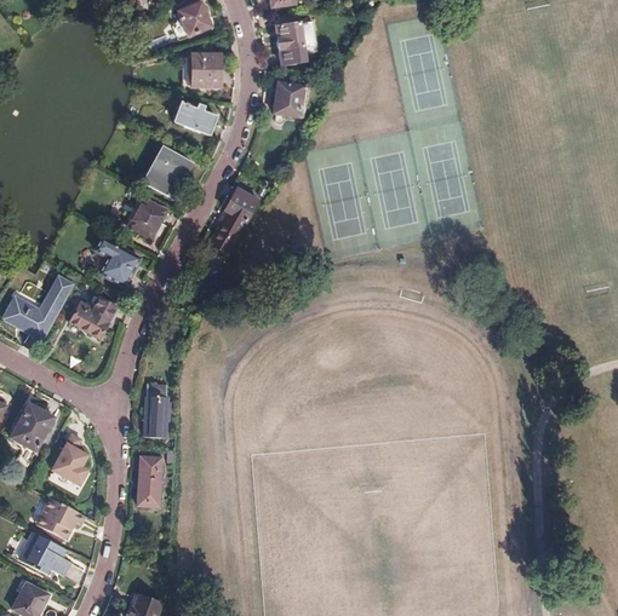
[(200,0),(177,11),(188,35),(211,26),(200,0)]
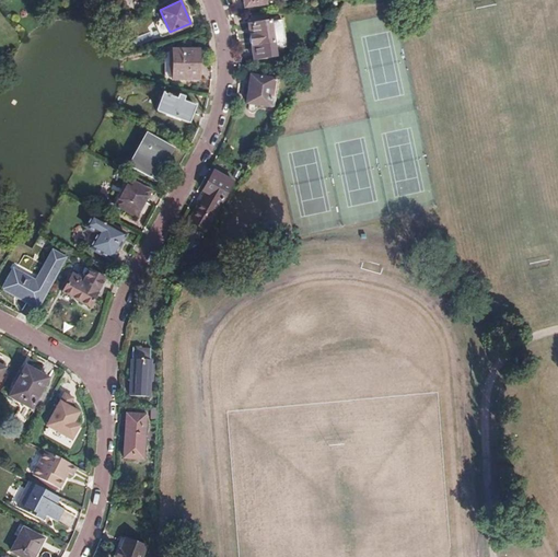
[(283,18),(248,22),(252,44),(274,42),(274,46),(287,44),(283,18)]
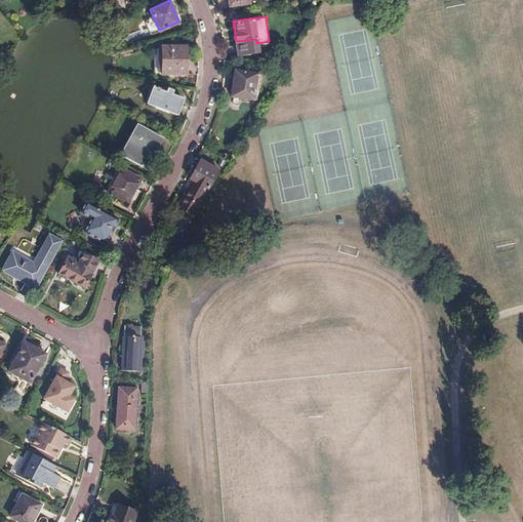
[(161,46),(161,72),(161,73),(187,73),(187,44),(161,44),(161,46)]
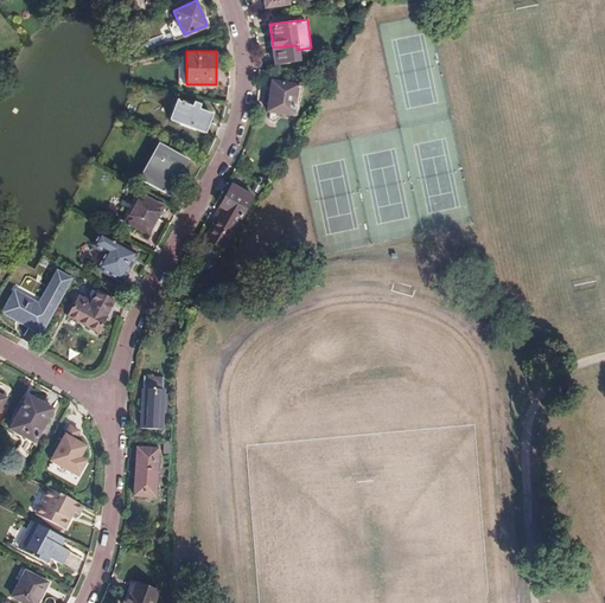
[(272,81),(267,110),(269,110),(268,115),(268,116),(269,119),(271,120),(272,120),(273,120),(274,120),(275,120),(276,119),(278,117),(278,116),(279,111),(295,114),(297,104),(294,104),(297,84),(272,81)]
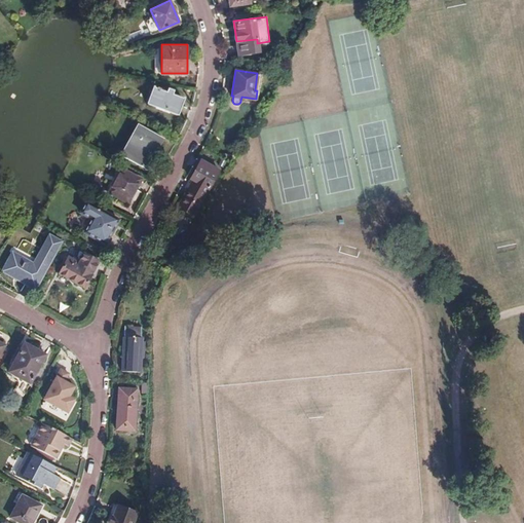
[(171,99),(174,92),(175,89),(167,86),(166,90),(161,88),(162,86),(157,84),(157,86),(155,85),(148,103),(177,114),(181,102),(171,99)]
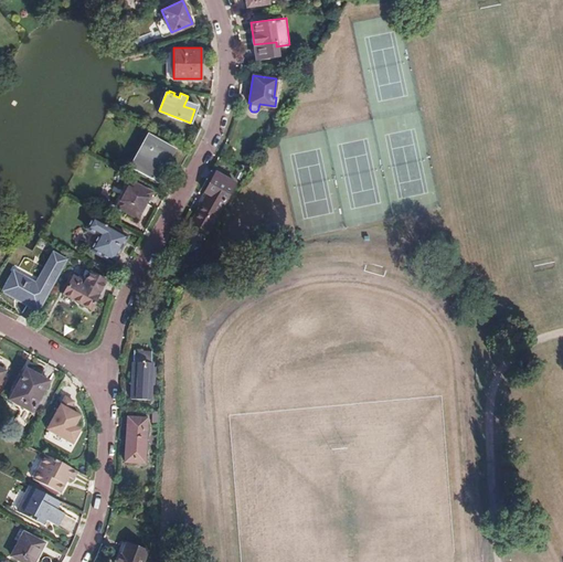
[(198,104),(187,99),(183,106),(194,109),(198,104)]
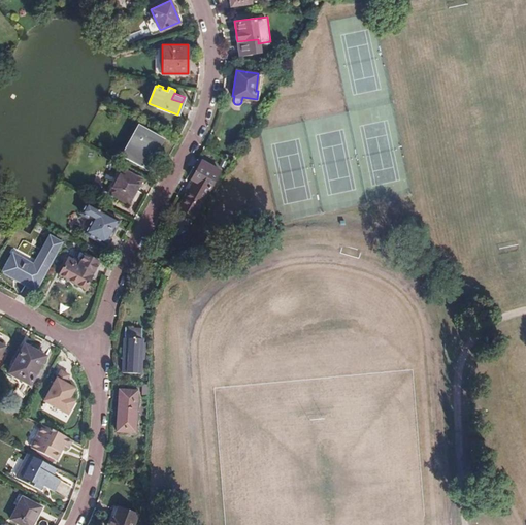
[(117,151),(121,154),(138,123),(134,121),(117,151)]
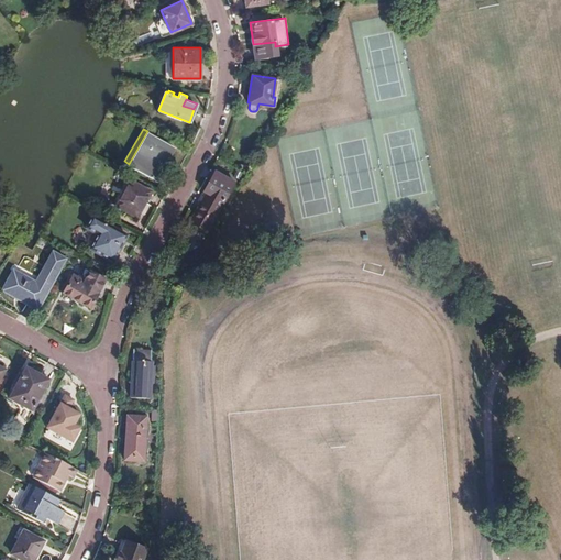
[(147,131),(129,164),(156,179),(174,146),(147,131)]
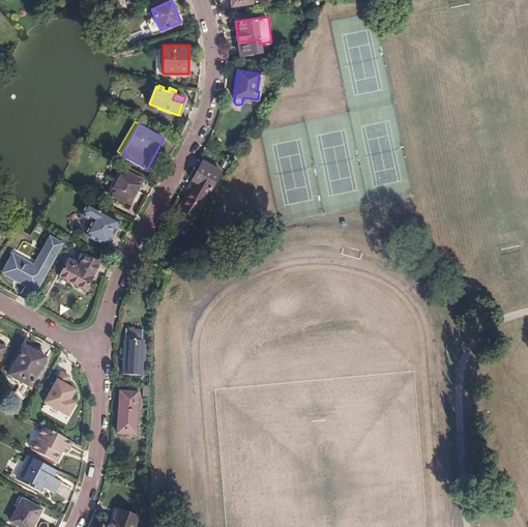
[(188,186),(178,206),(195,214),(205,196),(201,194),(206,184),(210,186),(220,169),(201,158),(192,176),(195,178),(189,187),(188,186)]
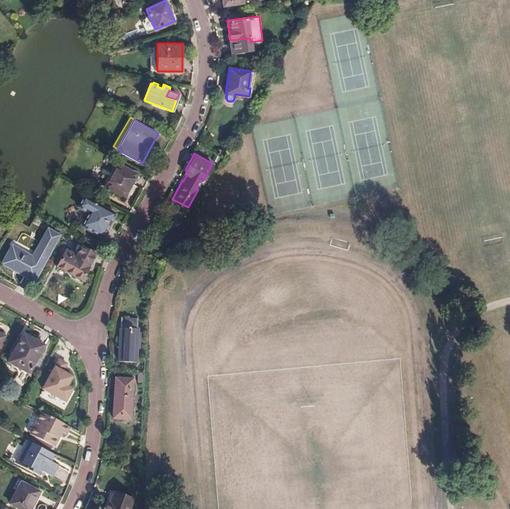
[(112,172),(105,184),(124,195),(136,172),(113,160),(108,170),(112,172)]
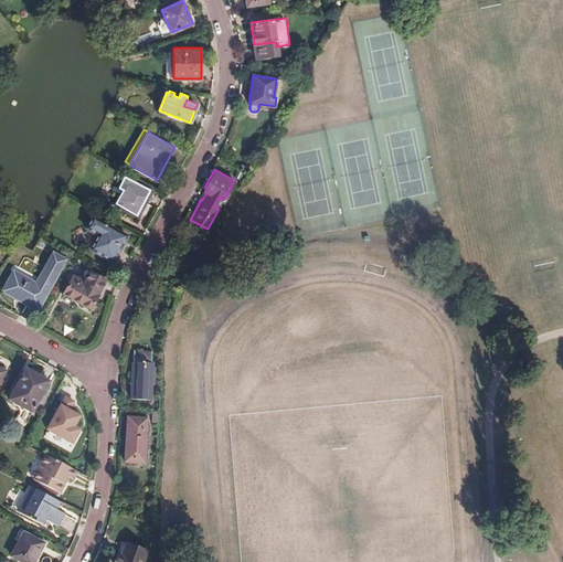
[(112,201),(116,203),(124,190),(119,188),(112,201)]
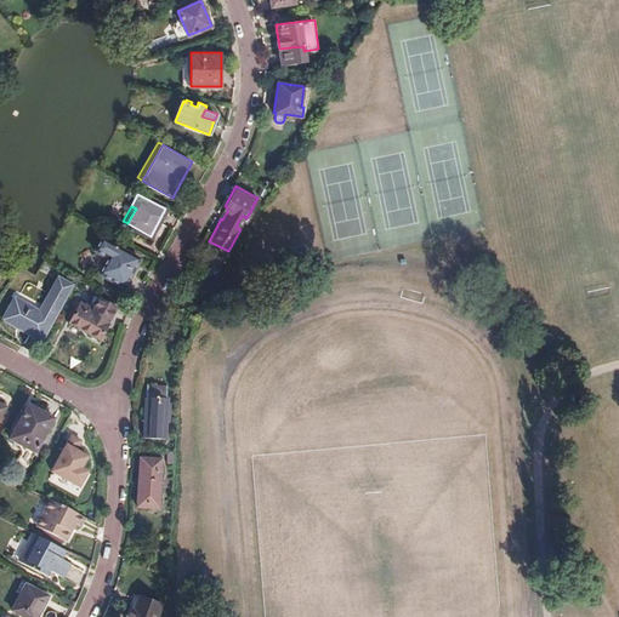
[(101,253),(92,269),(123,285),(130,273),(138,258),(102,238),(95,250),(101,253)]
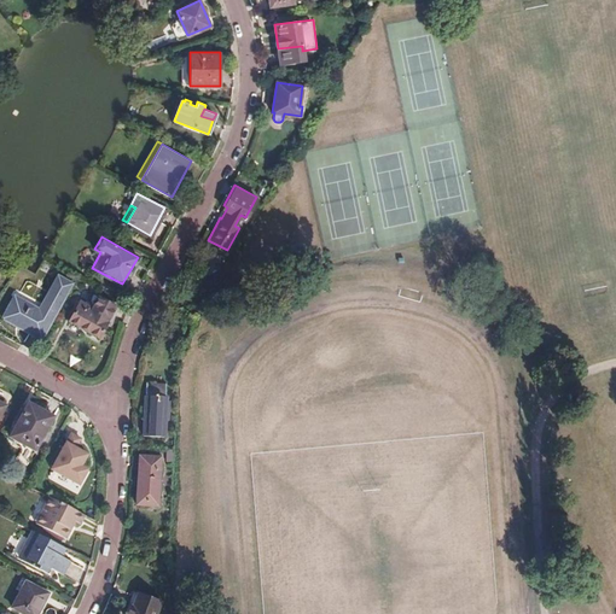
[(86,264),(92,268),(100,252),(94,249),(86,264)]
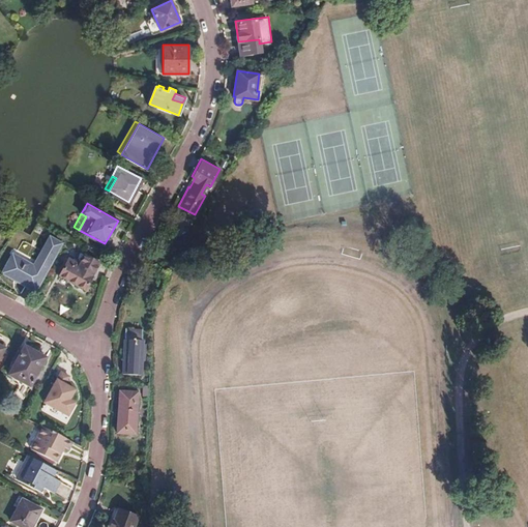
[(41,279),(61,243),(56,240),(60,235),(56,232),(53,238),(50,236),(32,267),(20,261),(22,258),(12,253),(1,272),(24,284),(26,280),(36,286),(41,279)]
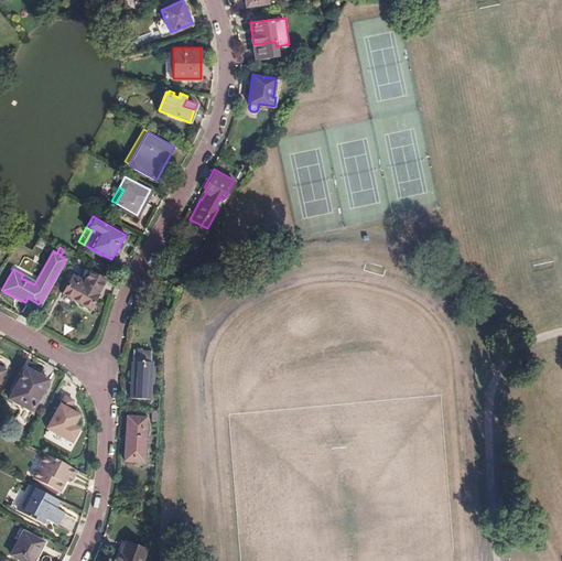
[(118,248),(111,259),(115,261),(122,249),(118,248)]
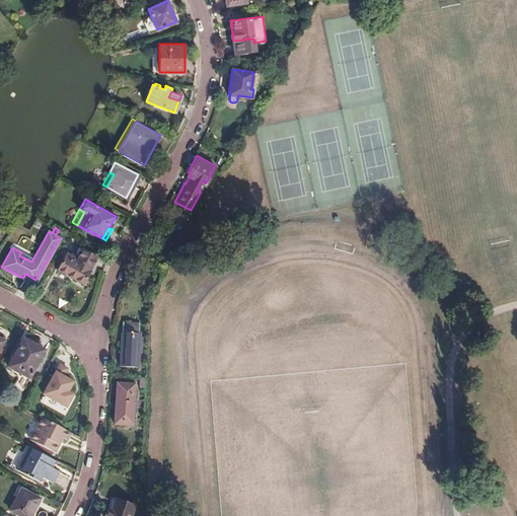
[(67,251),(58,268),(82,281),(96,255),(82,247),(76,256),(67,251)]
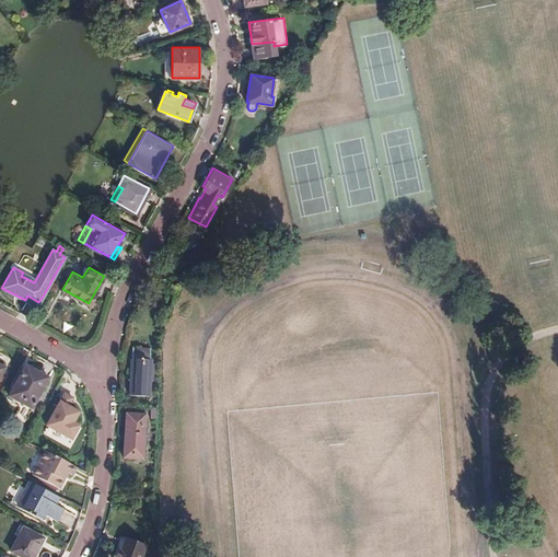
[(27,296),(25,300),(36,306),(38,302),(27,296)]
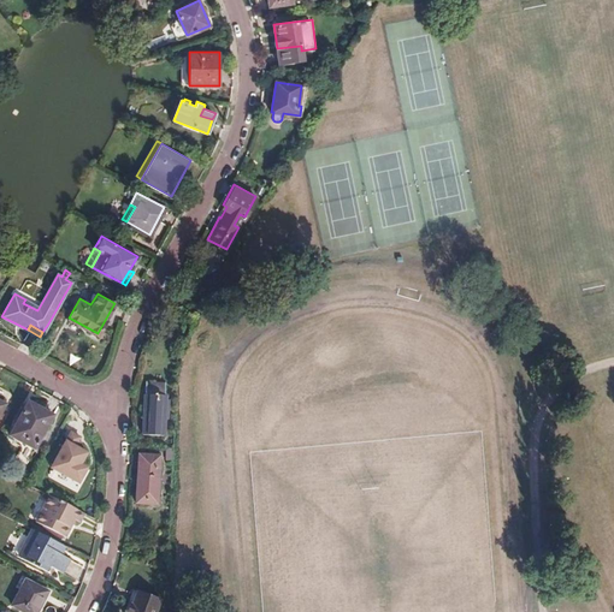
[(146,378),(142,431),(164,433),(166,392),(164,392),(165,379),(146,378)]
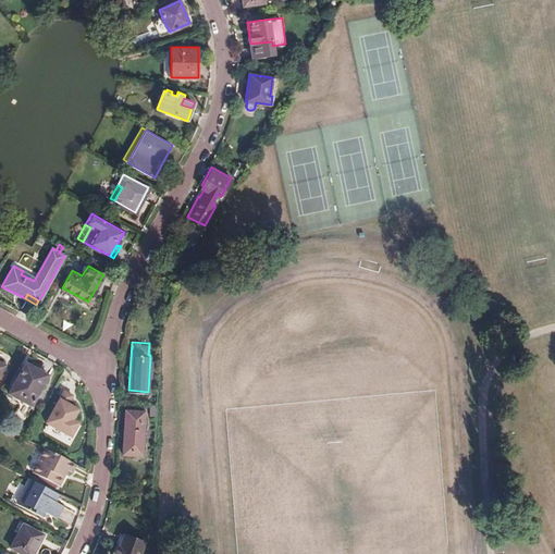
[(31,370),(23,367),(9,393),(32,406),(47,379),(31,370)]
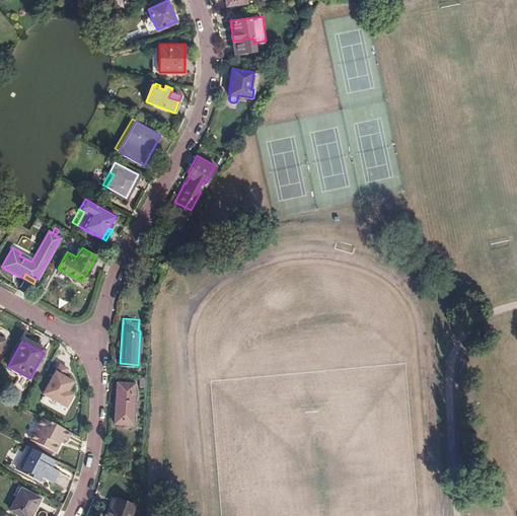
[(44,392),(66,406),(74,391),(68,388),(74,379),(68,375),(70,372),(65,369),(66,366),(60,363),(44,392)]
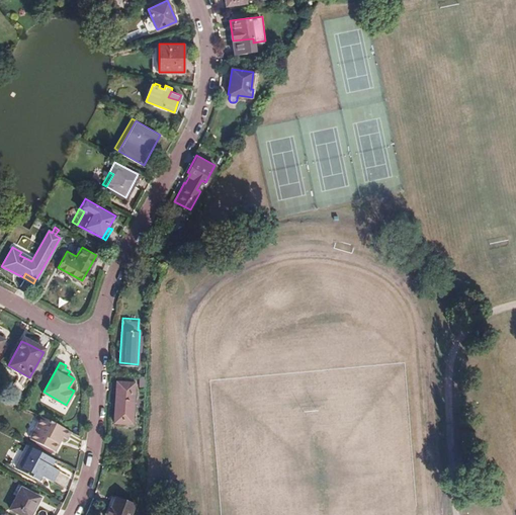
[(116,379),(114,420),(132,422),(135,381),(116,379)]
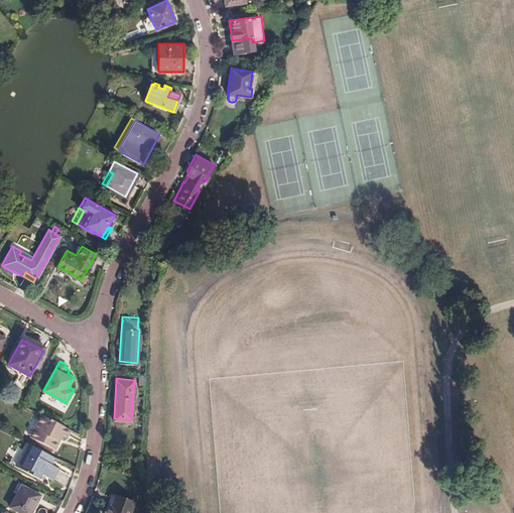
[(56,421),(41,413),(34,428),(36,429),(32,436),(53,446),(60,432),(67,435),(71,428),(56,421)]
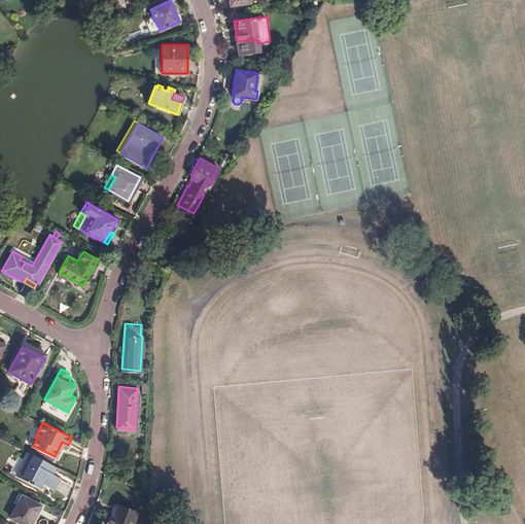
[(50,463),(26,451),(20,462),(24,463),(18,476),(43,489),(45,485),(53,488),(59,477),(51,473),(46,470),(50,463)]
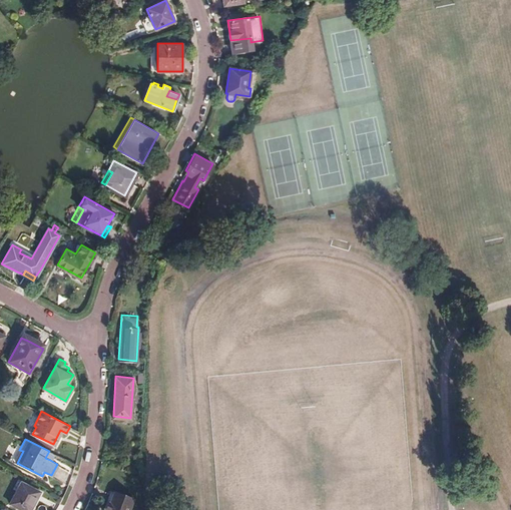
[(23,451),(19,450),(14,461),(17,463),(23,451)]
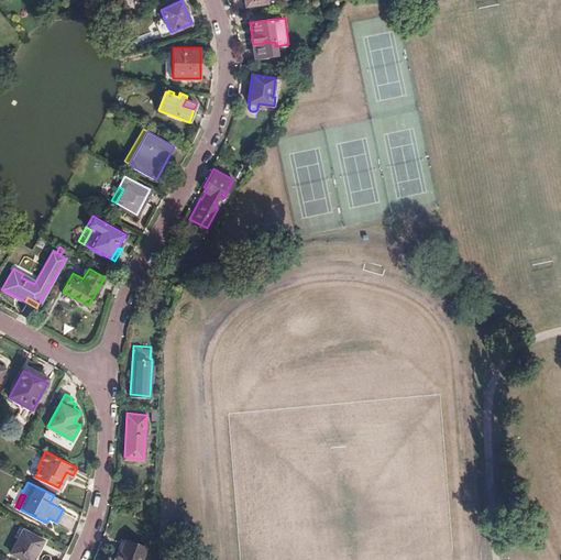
[(23,528),(12,552),(29,559),(33,559),(43,539),(23,528)]
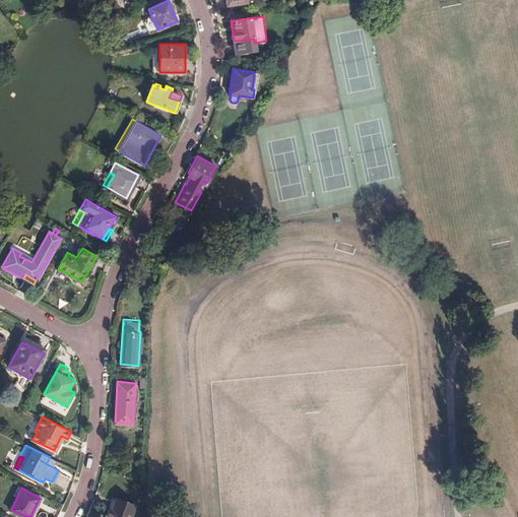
[(112,498),(105,516),(130,516),(134,506),(112,498)]
